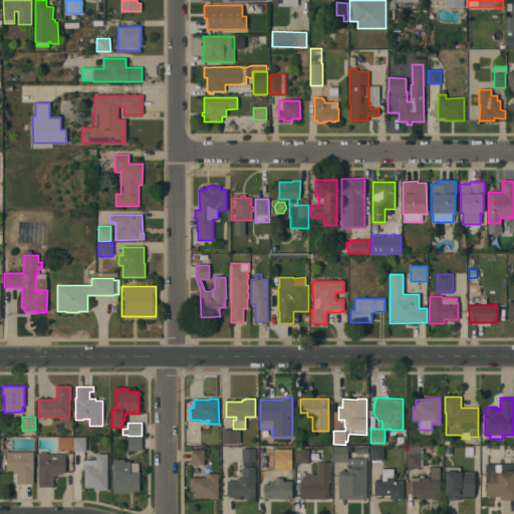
[(240,443),(222,443),(222,430),(240,430),(240,443)]
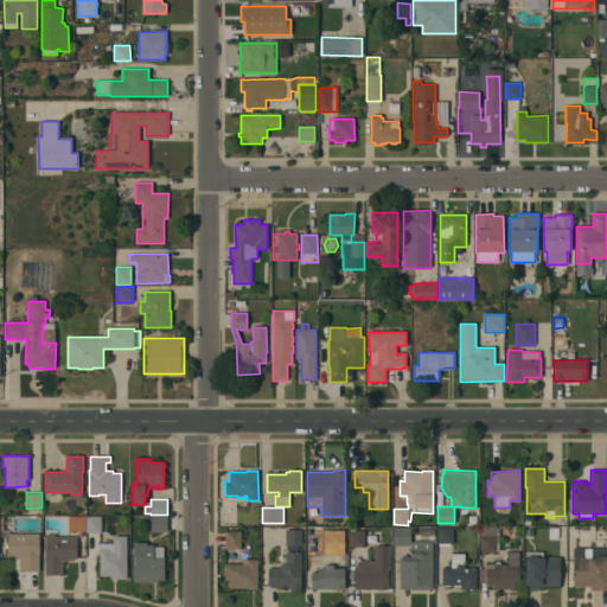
[(85,517),(85,530),(68,530),(68,517),(85,517)]
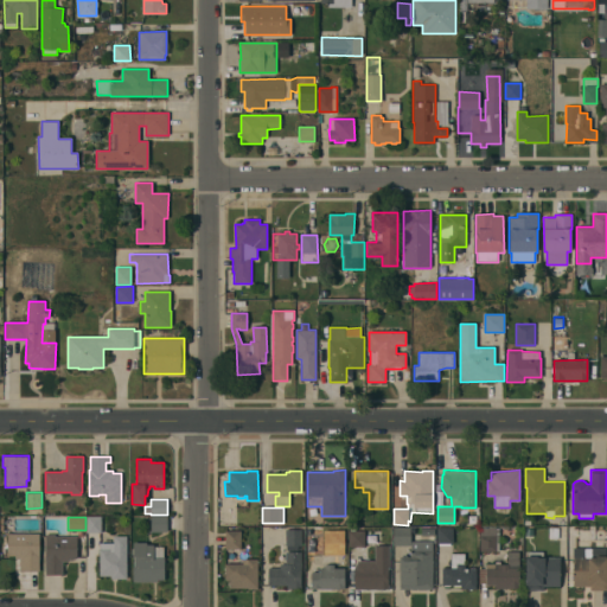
[(101,517),(101,532),(88,532),(88,517),(101,517)]
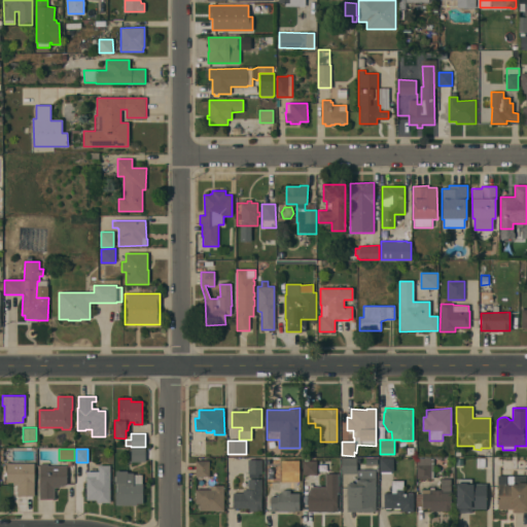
[(145,449),(145,461),(131,462),(131,449),(145,449)]
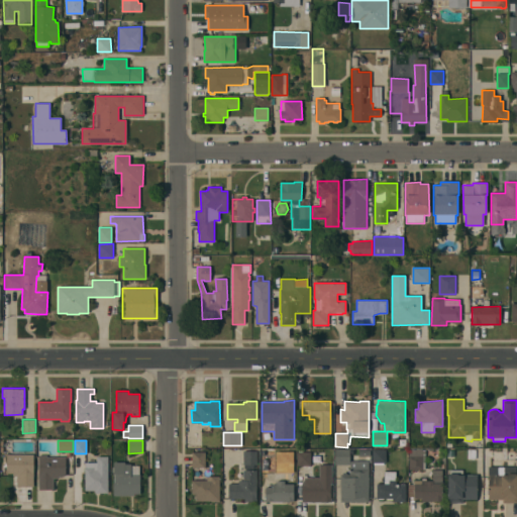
[(349,449),(349,464),(335,464),(335,449),(349,449)]
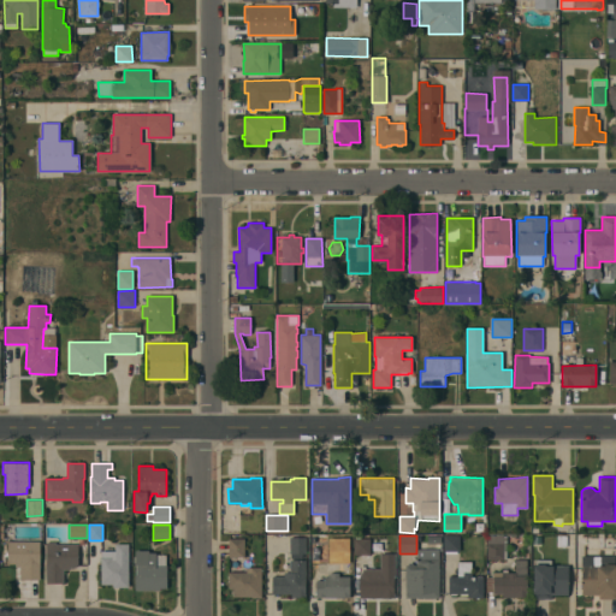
[(460,551),(444,551),(444,535),(460,535),(460,551)]
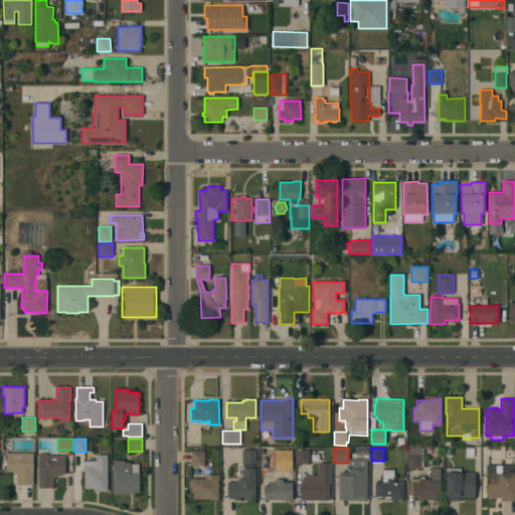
[(408,448),(420,448),(423,448),(423,468),(407,468),(408,448)]
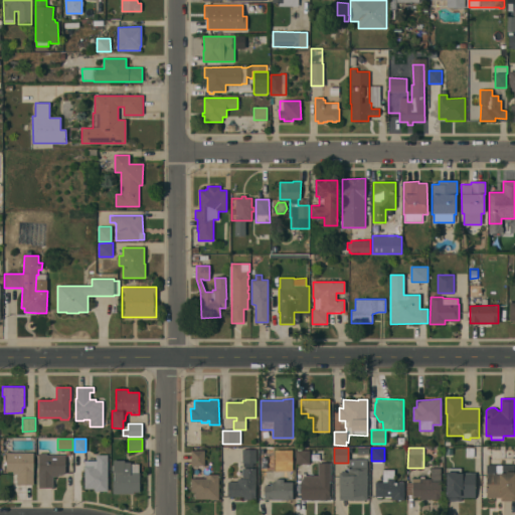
[(474,448),(474,457),(472,457),(472,458),(468,458),(468,457),(466,457),(466,448),(474,448)]
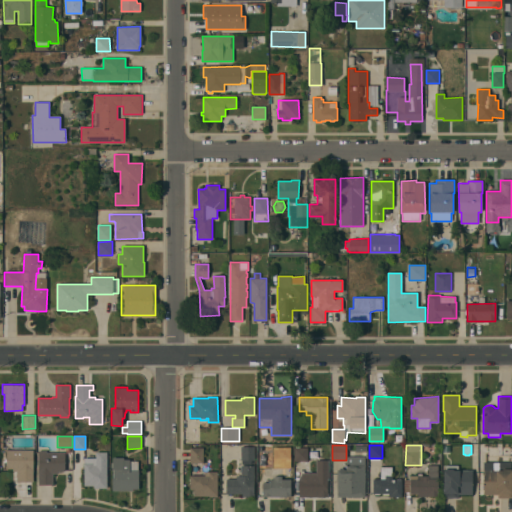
[(235,472),(235,459),(241,459),(241,446),(254,446),(254,460),(253,460),(253,465),(254,465),(254,497),(242,497),(242,494),(226,494),(226,479),(236,479),(236,475),(241,475),(241,472),(235,472)]
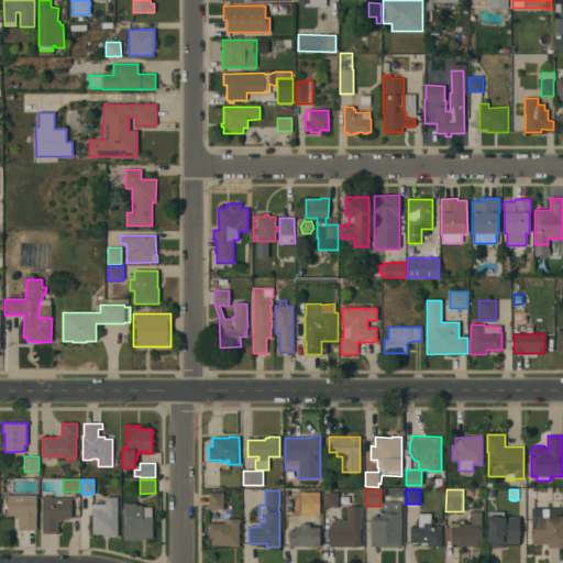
[(223,492),(223,509),(209,509),(209,492),(223,492)]
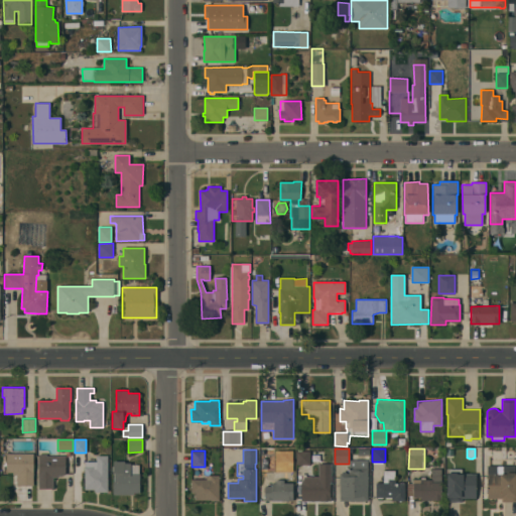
[(310,450),(310,465),(297,465),(297,450),(310,450)]
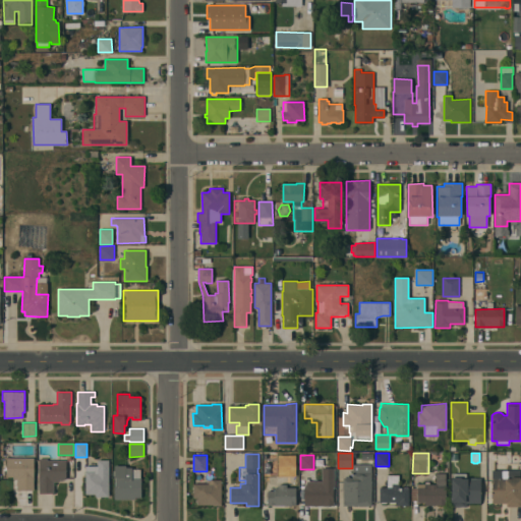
[(34,458),(34,479),(34,489),(17,490),(17,478),(13,478),(13,476),(6,476),(6,458),(34,458)]
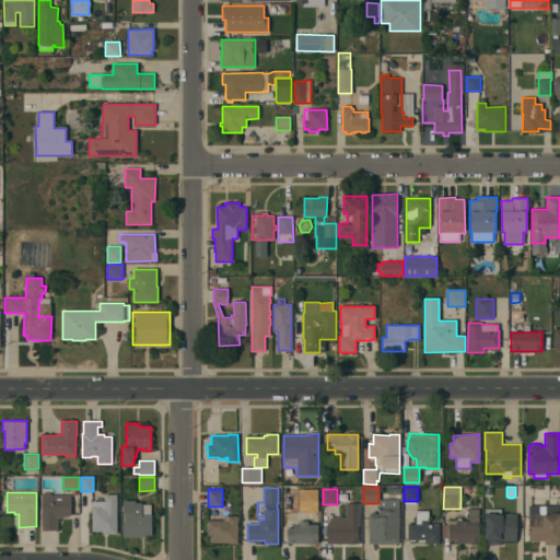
[(42,492),(50,492),(50,494),(71,494),(71,515),(65,515),(65,517),(58,517),(58,531),(42,531),(42,492)]
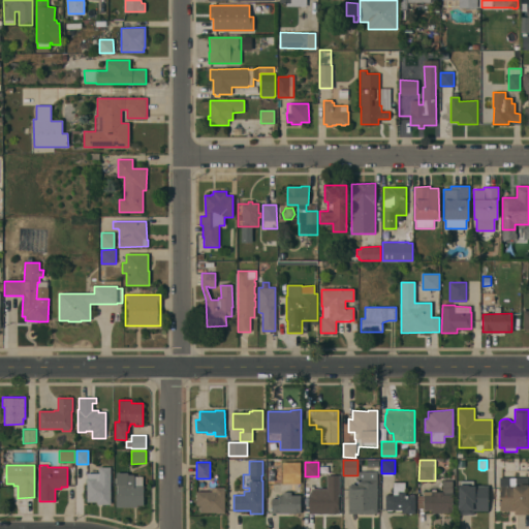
[(111,504),(97,504),(97,502),(87,501),(87,473),(96,473),(96,466),(111,467),(111,504)]
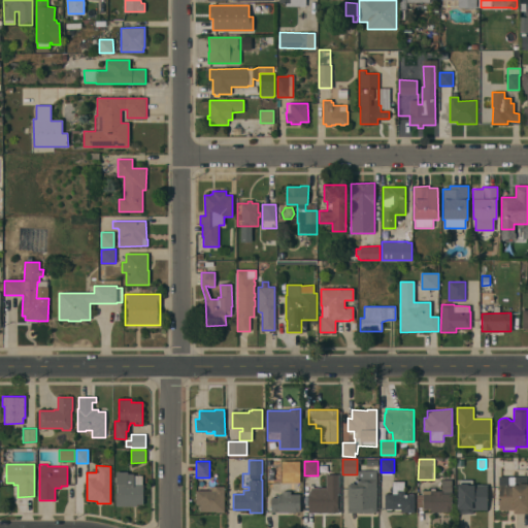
[(376,470),(376,512),(348,513),(348,485),(357,485),(357,479),(358,479),(358,470),(376,470)]
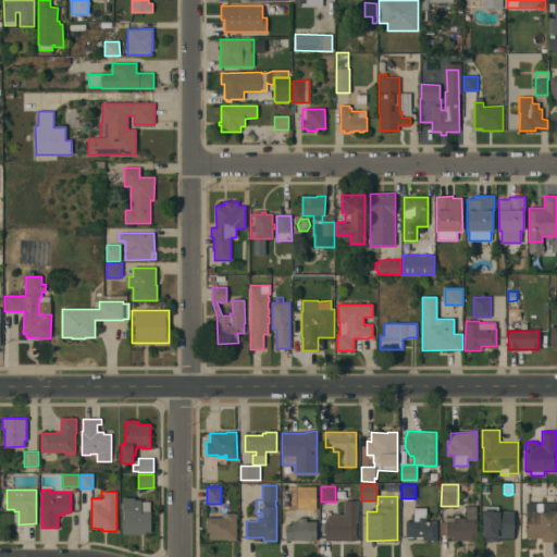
[(135,497),(135,499),(141,499),(141,502),(150,502),(150,510),(151,510),(151,532),(145,532),(145,533),(122,533),(122,519),(123,519),(123,510),(122,510),(122,497),(135,497)]
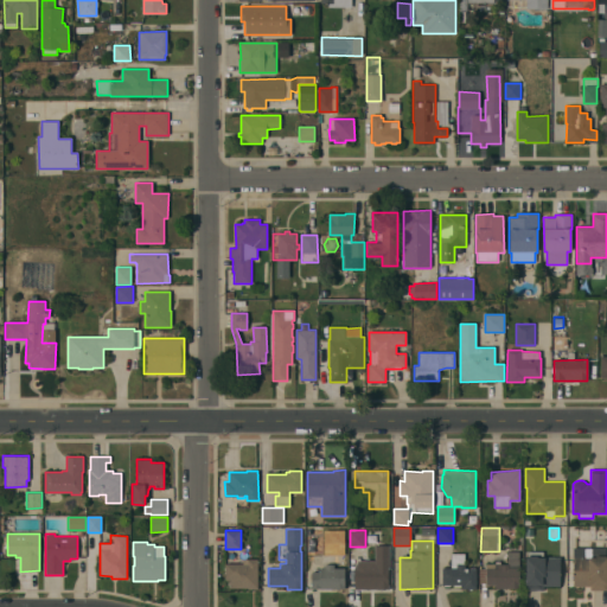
[(494,561),(499,561),(500,563),(500,564),(508,563),(508,551),(519,551),(519,589),(509,589),(509,588),(494,588),(494,585),(486,585),(486,583),(481,583),(481,568),(486,568),(486,563),(494,563),(494,561)]
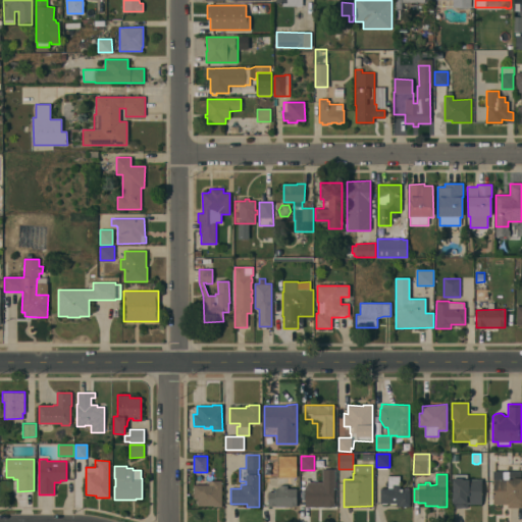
[(452,477),(455,477),(455,474),(467,474),(467,479),(481,479),(481,505),(467,505),(467,508),(452,508),(452,477)]
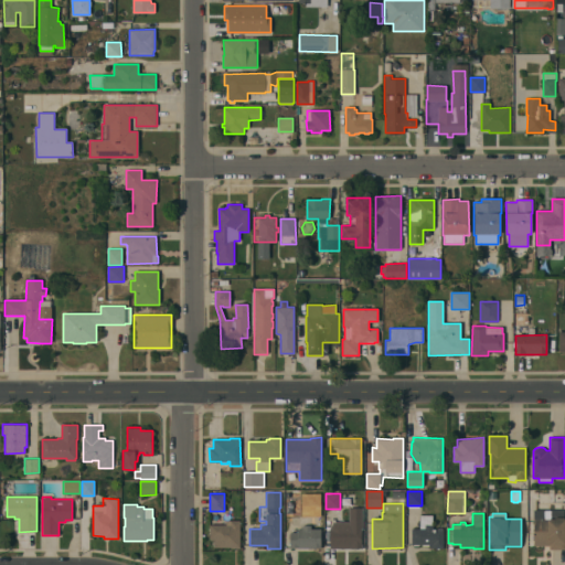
[(310,514),(321,514),(321,524),(316,524),(316,529),(321,529),(321,547),(311,547),(311,548),(298,548),(298,547),(290,547),(290,532),(298,532),(298,529),(301,529),(301,526),(304,526),(304,525),(310,525),(310,524),(310,514)]
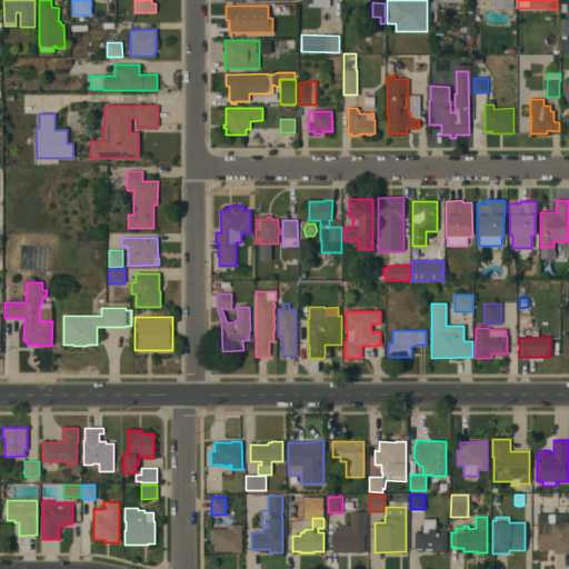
[(432,550),(426,550),(426,548),(422,548),(422,549),(416,549),(416,548),(415,548),(415,532),(422,532),(423,519),(436,519),(436,532),(447,532),(447,551),(442,551),(442,552),(439,552),(439,551),(433,551),(433,548),(432,548),(432,550)]
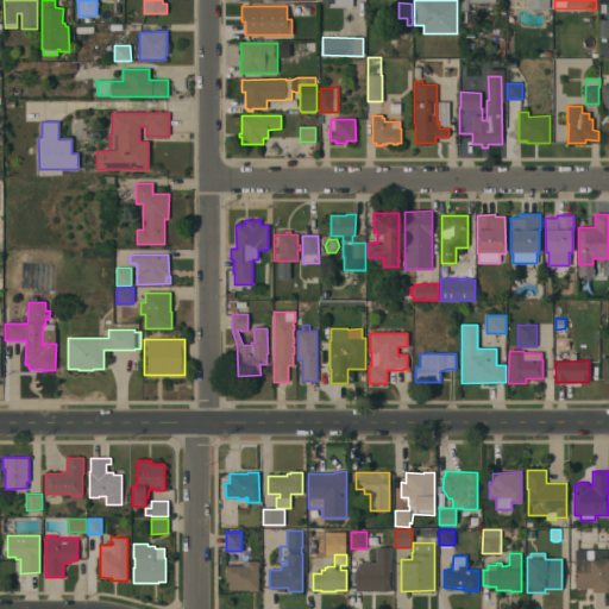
[(608,592),(592,592),(592,588),(575,588),(575,559),(598,559),(598,558),(608,558),(608,559),(608,592)]
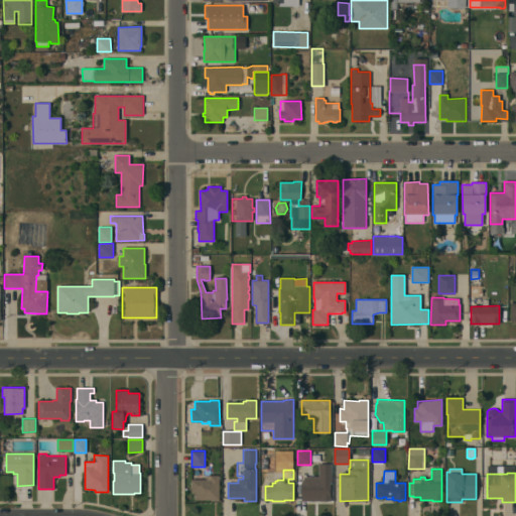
[(190,479),(207,479),(207,475),(219,475),(219,501),(211,501),(211,500),(196,499),(196,493),(190,493),(190,479)]
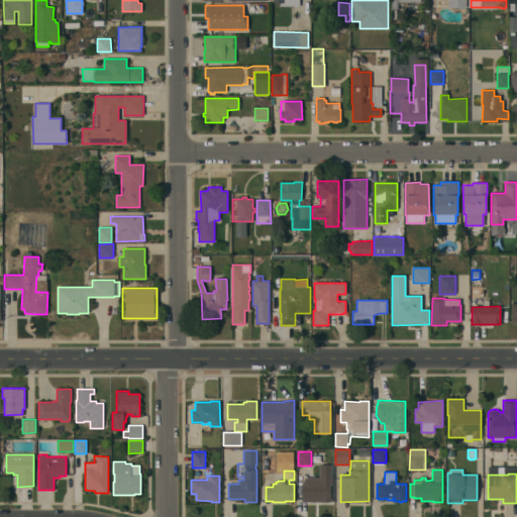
[(330,478),(330,497),(331,497),(331,501),(319,501),(319,498),(303,499),(302,485),(305,479),(330,478)]
